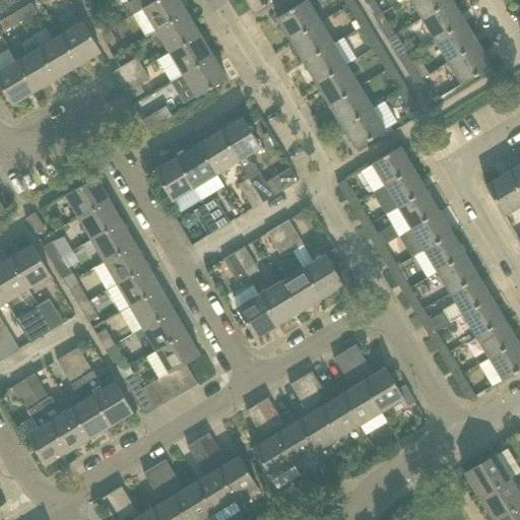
[(0,0),(0,12),(12,5),(8,0),(0,0)]
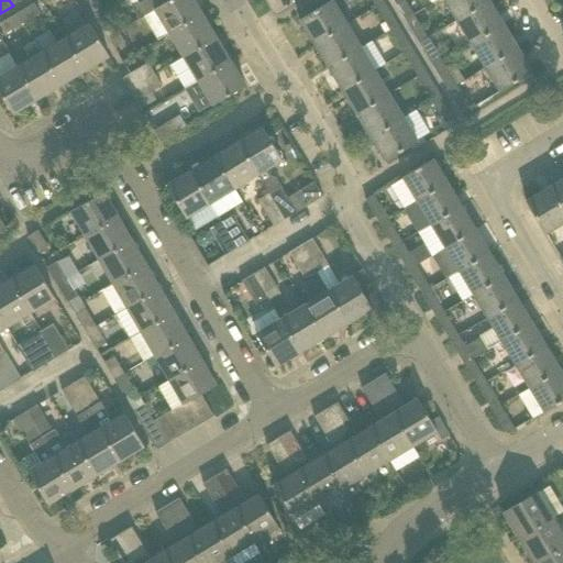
[(88,0),(86,2),(105,32),(114,25),(98,0),(88,0)]
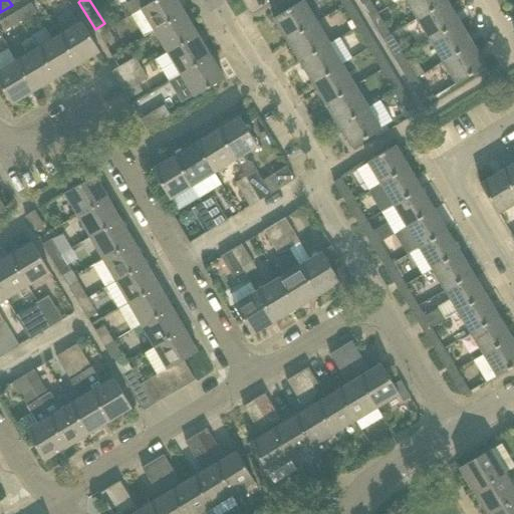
[(143,0),(125,0),(126,2),(119,6),(123,12),(143,0)]
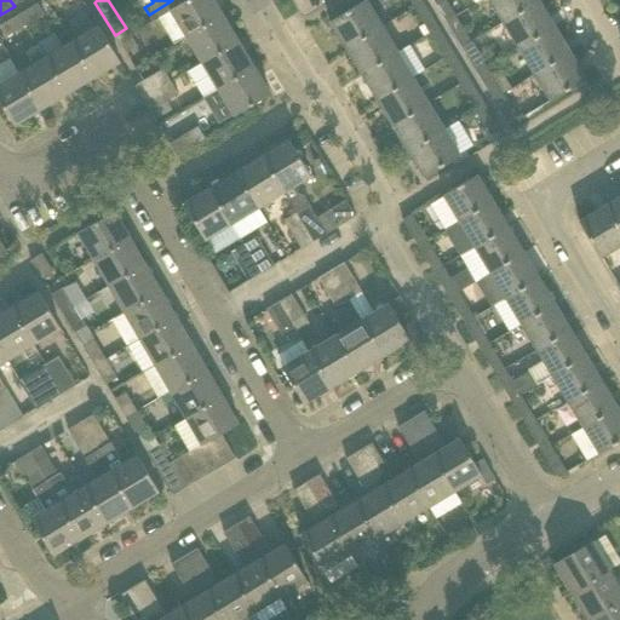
[(172,0),(149,15),(153,22),(159,18),(174,44),(185,38),(223,15),(213,0),(172,0)]
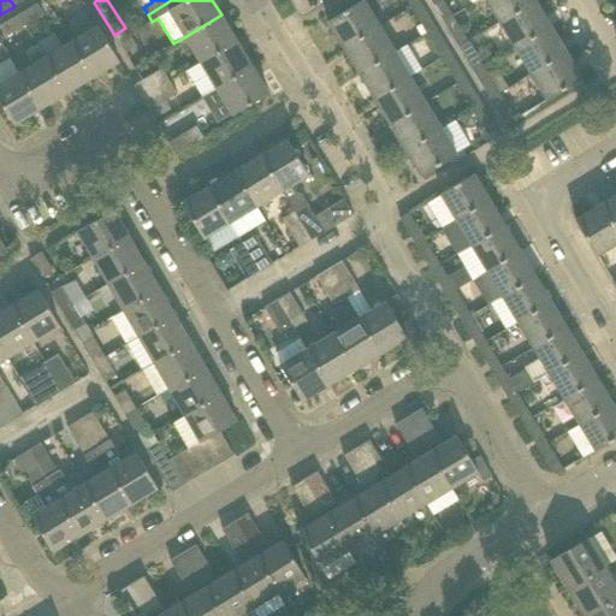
[(343,47),(379,25),(363,0),(362,0),(327,22),(343,47)]
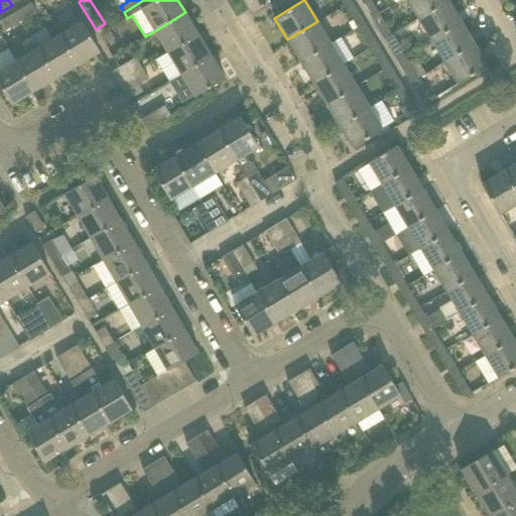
[(371,0),(367,0),(363,3),(372,18),(379,13),(371,0)]
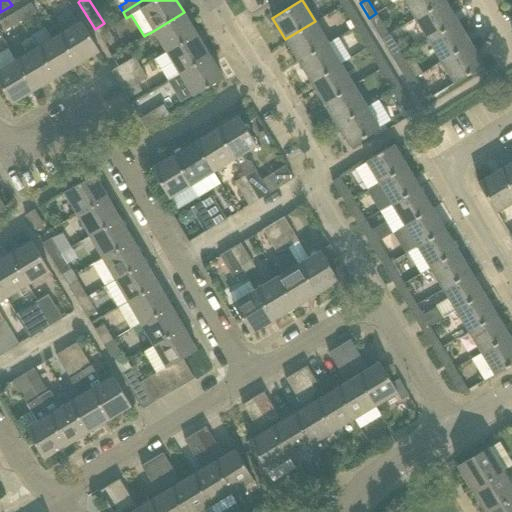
[(444,0),(420,0),(408,7),(420,26),(450,8),(444,0)]
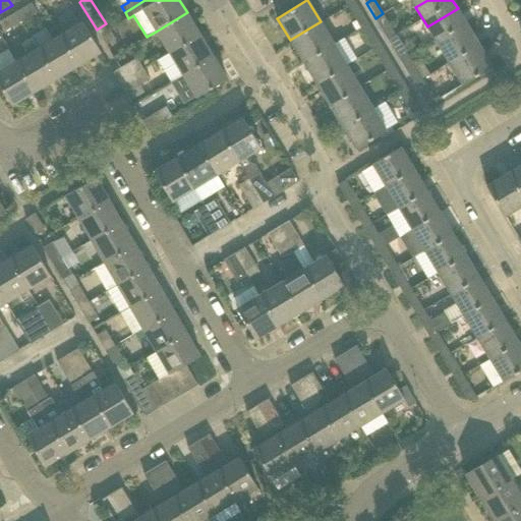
[(355,1),(347,6),(356,20),(363,15),(355,1)]
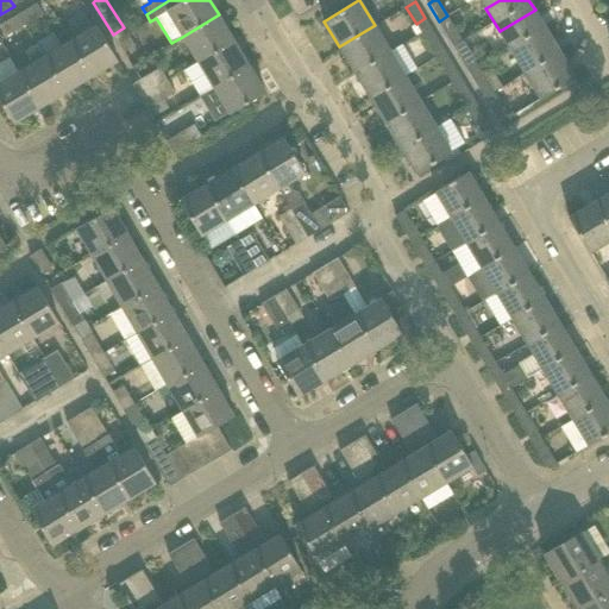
[(37,2),(19,14),(26,25),(44,14),(37,2)]
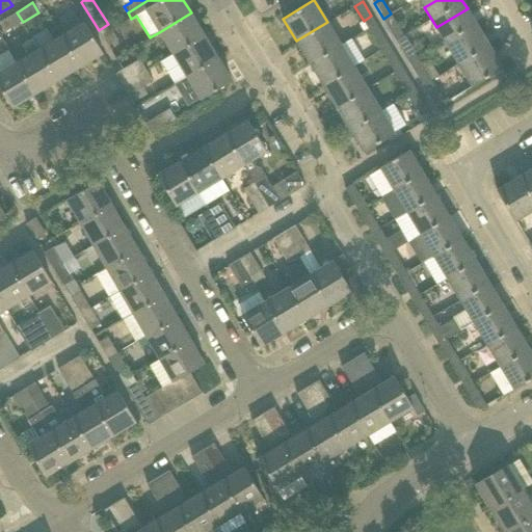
[(468,8),(436,27),(448,47),(479,28),(468,8)]
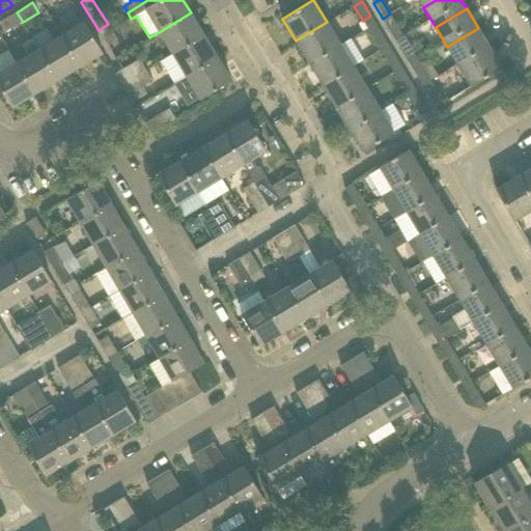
[(6,32),(23,22),(17,12),(0,22),(6,32)]
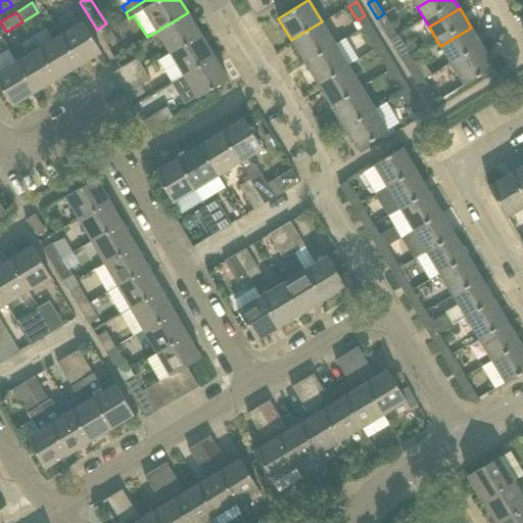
[(170,53),(201,35),(188,12),(156,32),(170,53)]
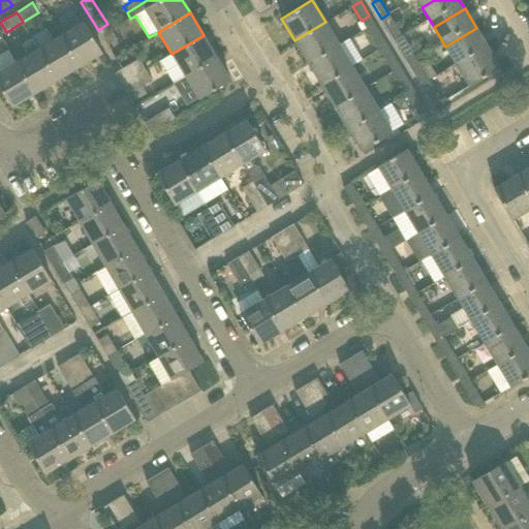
[(393,21),(385,25),(395,40),(402,36),(393,21)]
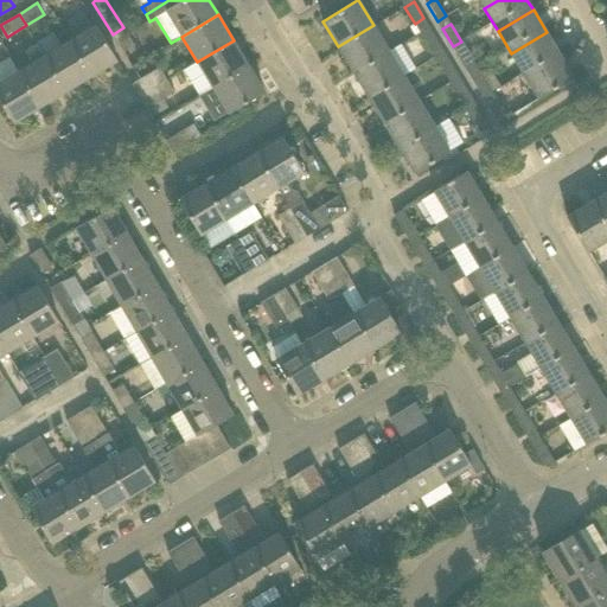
[(91,76),(117,61),(96,25),(70,40),(91,76)]
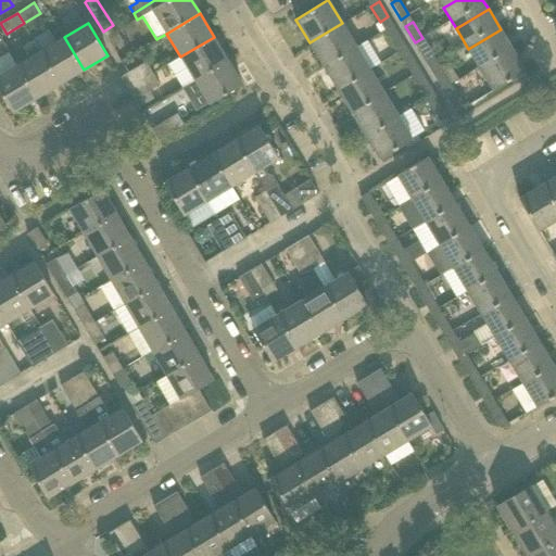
[(324,66),(356,47),(342,23),(310,42),(324,66)]
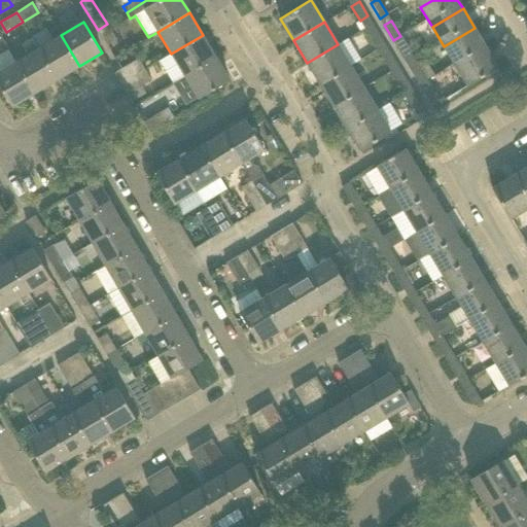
[(373,23),(364,28),(374,42),(381,38),(373,23)]
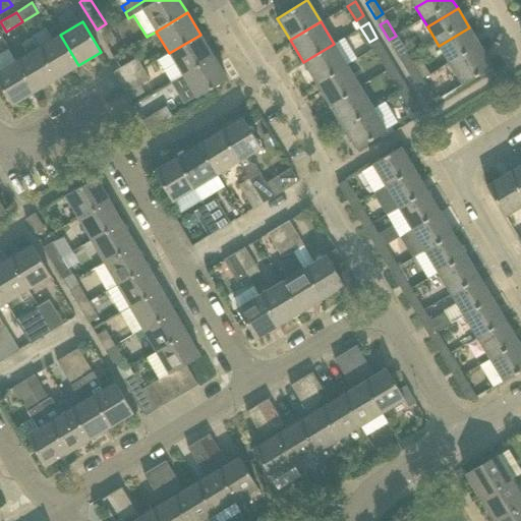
[(116,39),(106,23),(97,30),(106,46),(116,39)]
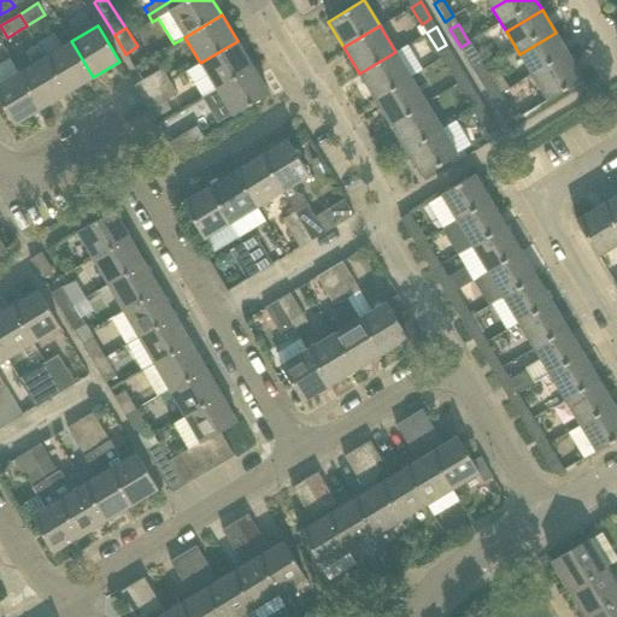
[(556,33),(519,54),(534,77),(570,56),(556,33)]
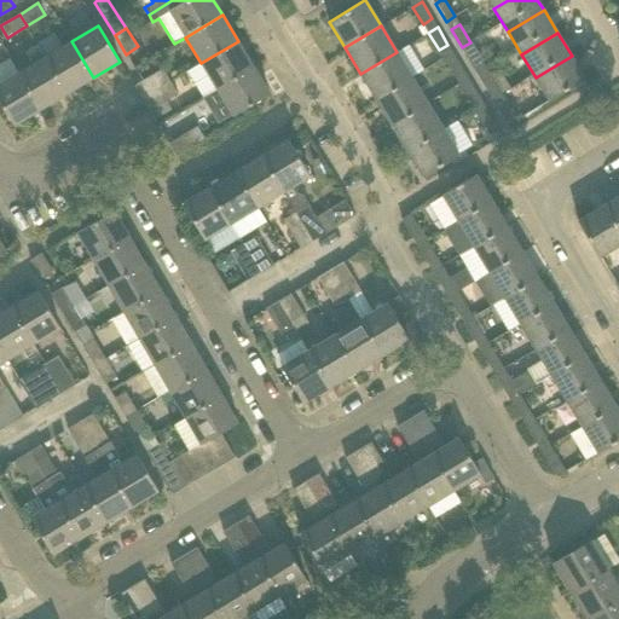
[(68,93),(93,77),(71,41),(45,57),(68,93)]
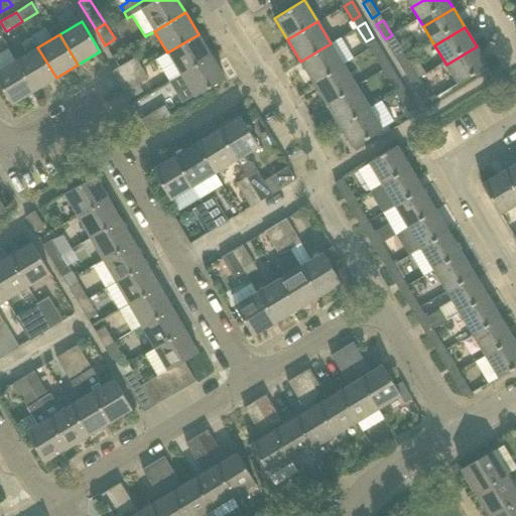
[(211,55),(199,34),(167,52),(180,74),(211,55)]
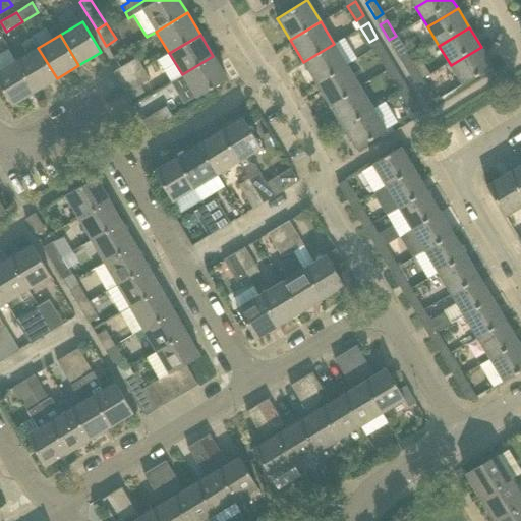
[(21,44),(27,54),(16,61),(35,92),(57,78),(38,48),(33,38),(21,44)]
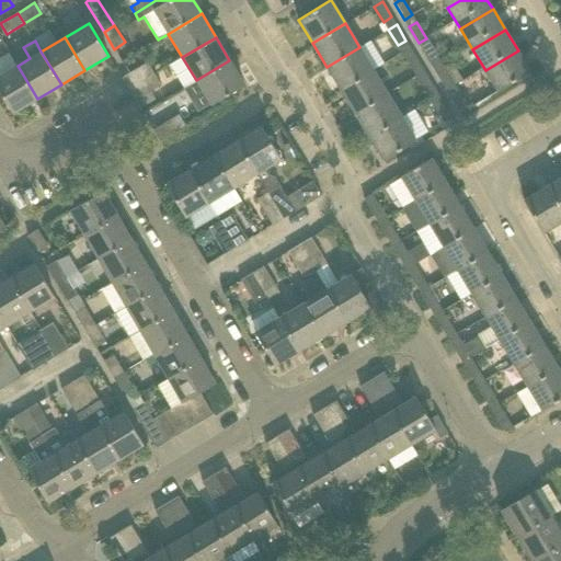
[(431,45),(423,50),(432,66),(441,61),(431,45)]
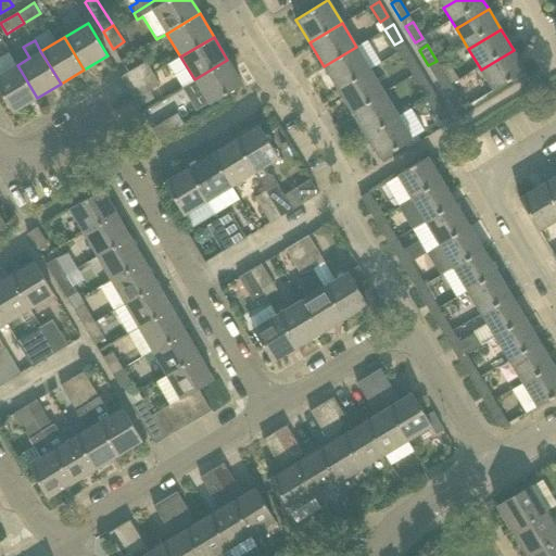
[(338,89),(370,70),(356,47),(324,66),(338,89)]
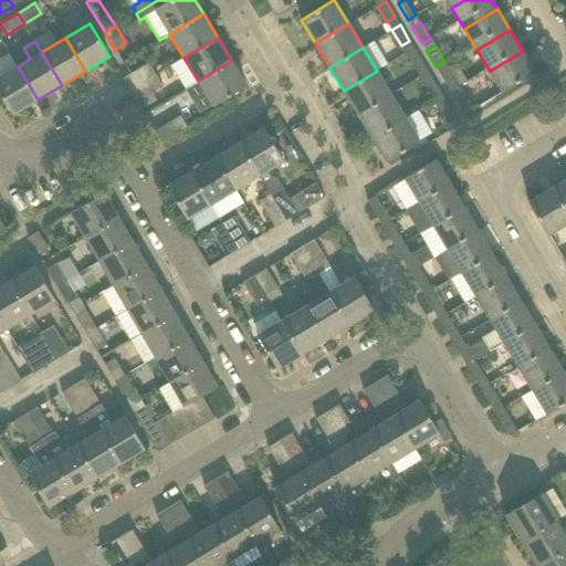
[(415,49),(406,53),(416,70),(423,64),(415,49)]
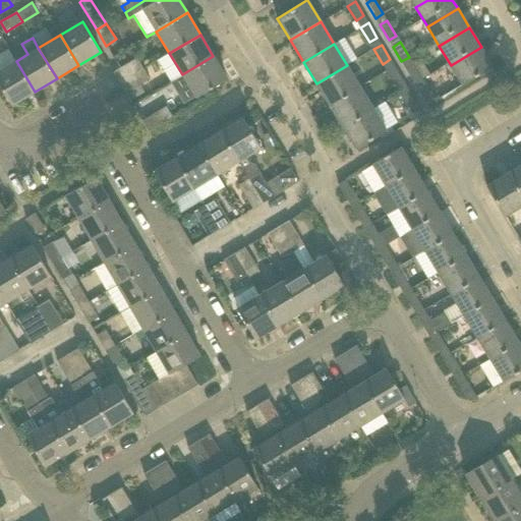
[(451,65),(462,84),(493,66),(481,47),(451,65)]
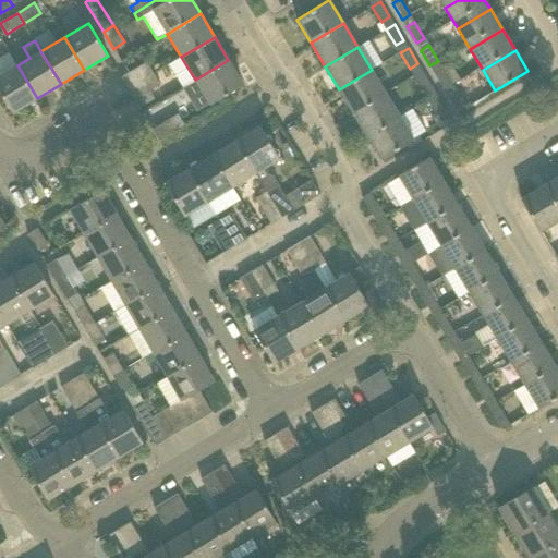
[(195,80),(210,105),(243,85),(228,60),(195,80)]
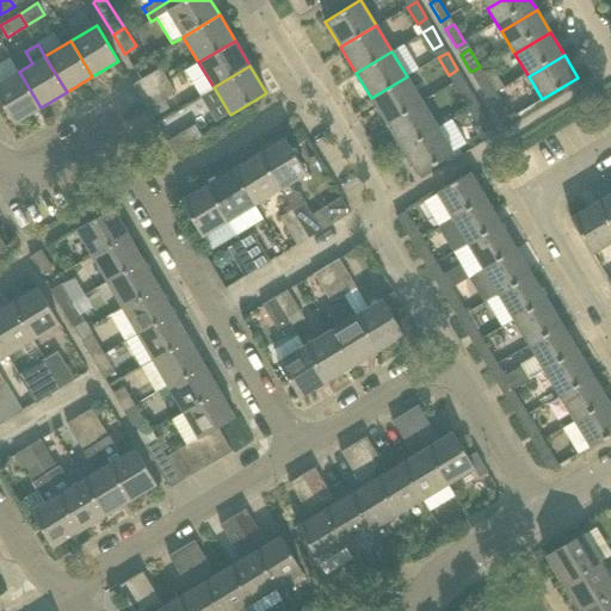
[(160,68),(133,85),(141,98),(167,81),(160,68)]
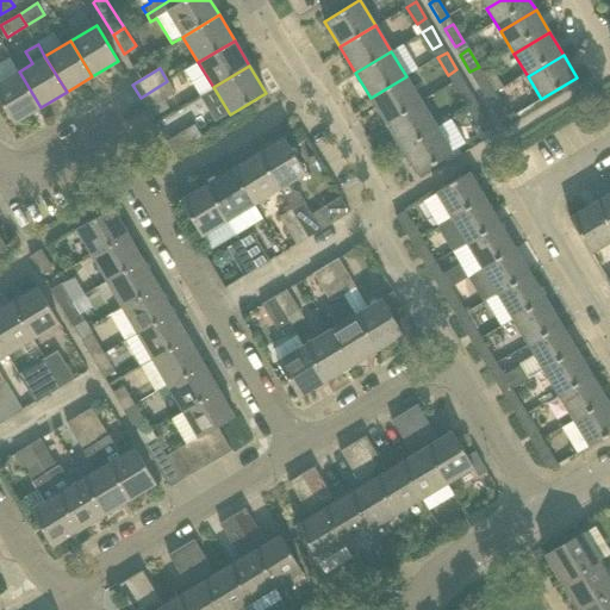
[(19,72),(0,82),(0,100),(14,124),(41,107),(19,72)]
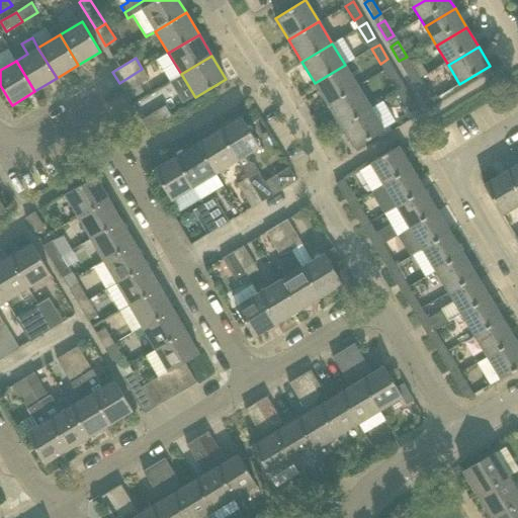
[(410,62),(403,67),(412,82),(420,78),(411,64),(410,62)]
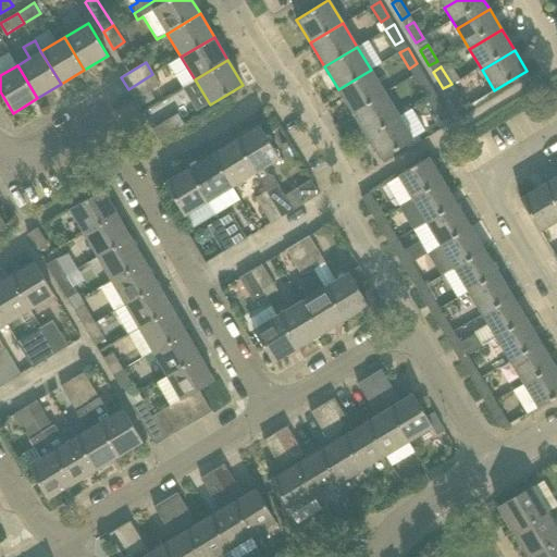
[(353,112),(385,93),(371,70),(338,89),(353,112)]
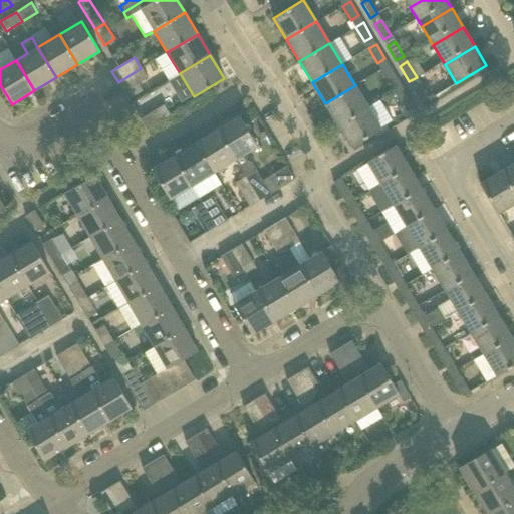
[(390,65),(381,70),(391,84),(398,79),(390,65)]
